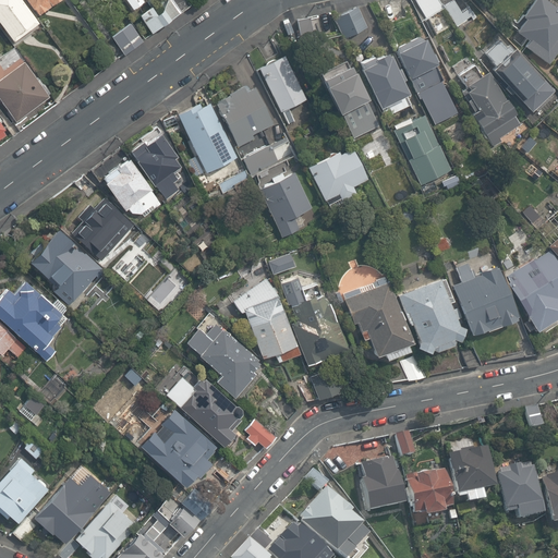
[(0,0),(0,24),(13,43),(39,23),(22,0),(0,0)]
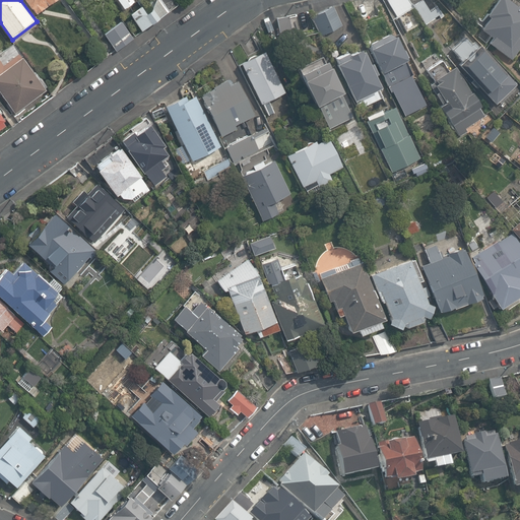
[(24,0),(36,14),(54,0),(24,0)]
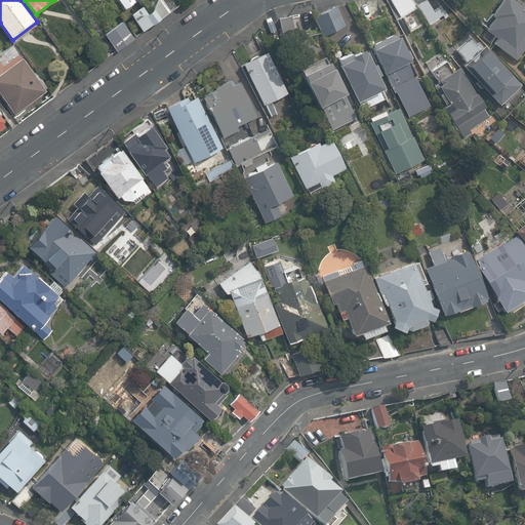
[(178,0),(136,0),(126,8),(143,30),(180,2),(178,0)]
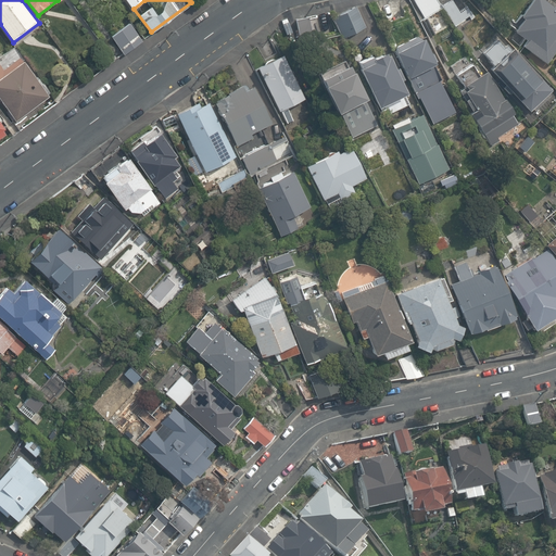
[(404,19),(399,0),(383,0),(377,1),(382,24),(404,19)]
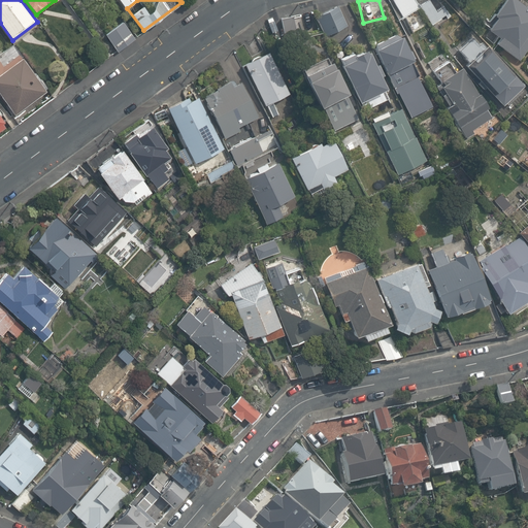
[(394,0),(403,17),(420,8),(415,0),(394,0)]
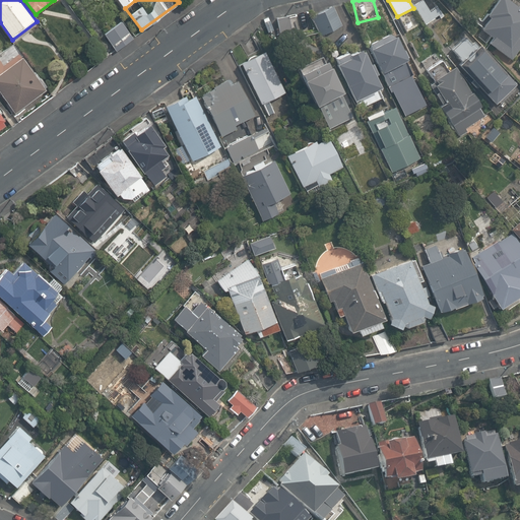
[(431,0),(420,0),(413,5),(427,25),(442,15),(431,0)]
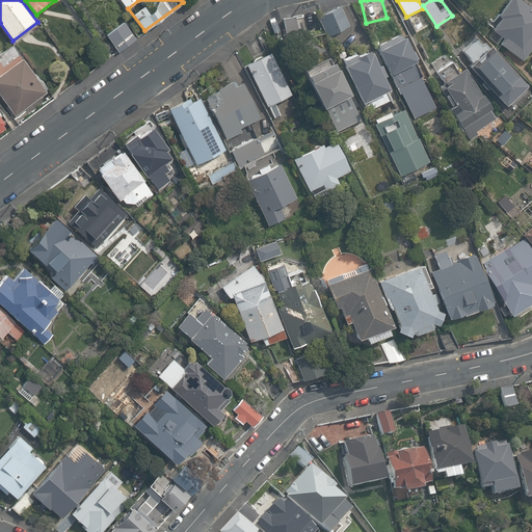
[(531,8),(520,0),(503,0),(494,15),(497,17),(488,29),(501,37),(497,43),(522,59),(531,43),(531,8)]
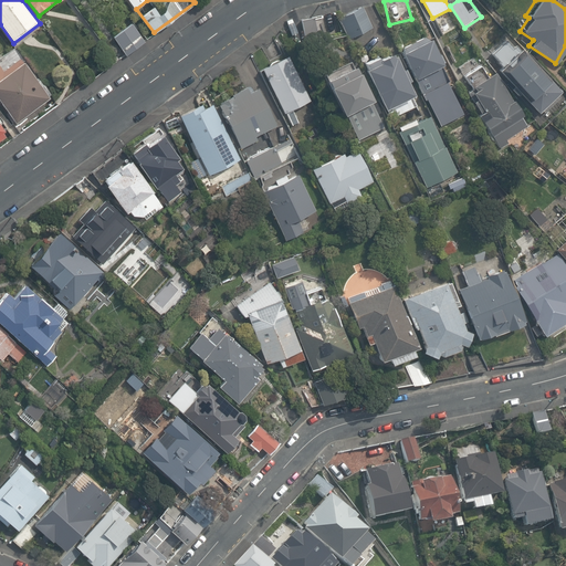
[(370,27),(360,7),(337,18),(347,39),(370,27)]
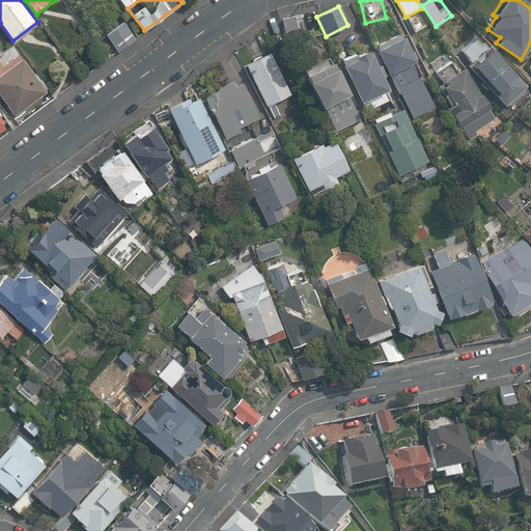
[(295,17),(284,19),(287,34),(298,33),(295,17)]
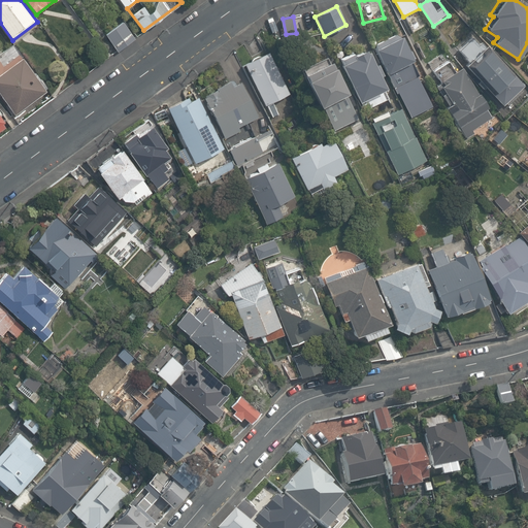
[(120,22),(106,32),(117,46),(131,37),(120,22)]
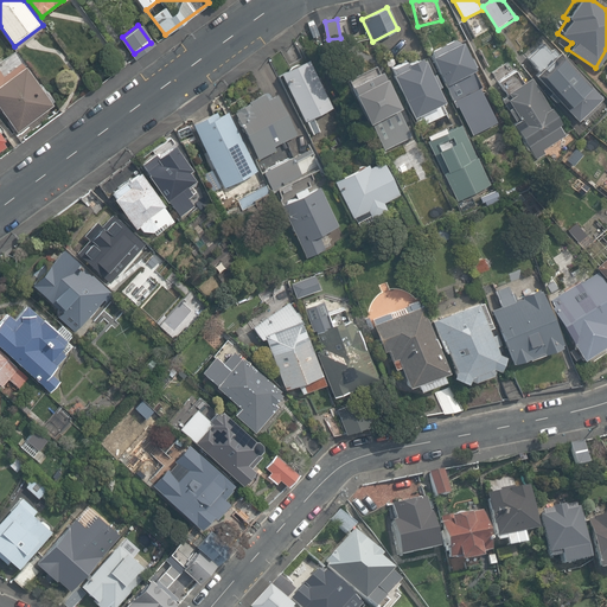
[(472,66),(455,34),(425,51),(454,103),(455,103),(472,133),(497,120),(468,68),(472,66)]
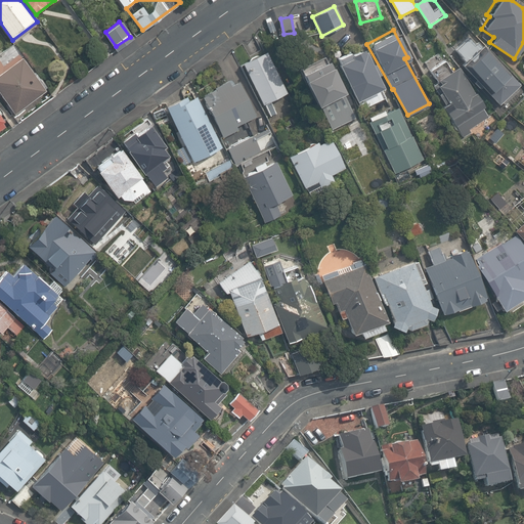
[(485,46),(464,66),(500,104),(521,85),(485,46)]
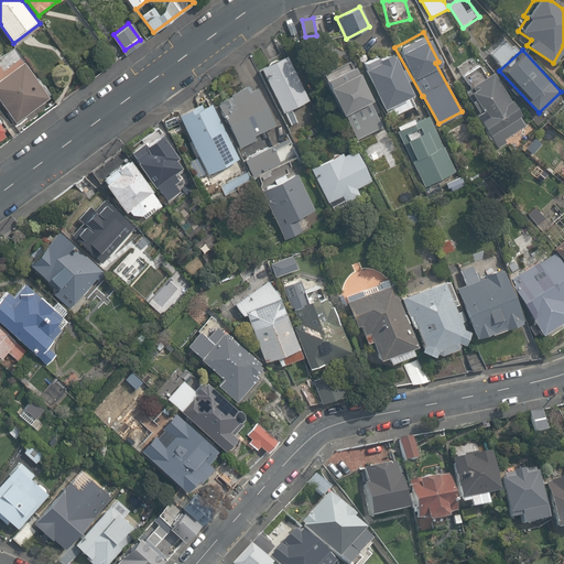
[(398,67),(389,51),(377,56),(375,53),(361,60),(364,64),(360,65),(381,107),(389,102),(392,109),(414,98),(404,80),(409,78),(401,65),(398,67)]
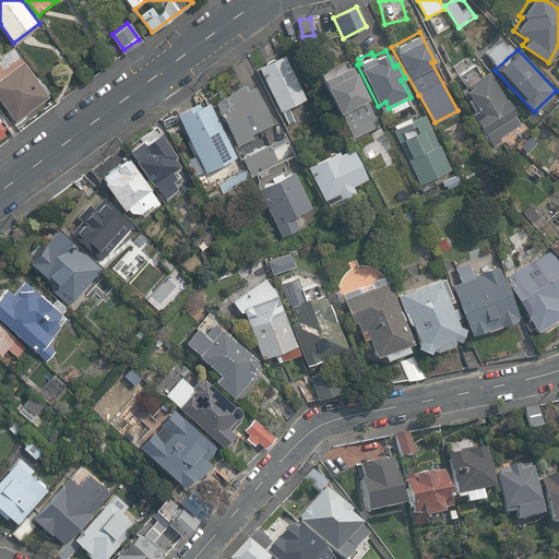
[(306,98),(283,55),(257,69),(280,111),(282,110),(288,123),(294,121),(287,108),(306,98)]
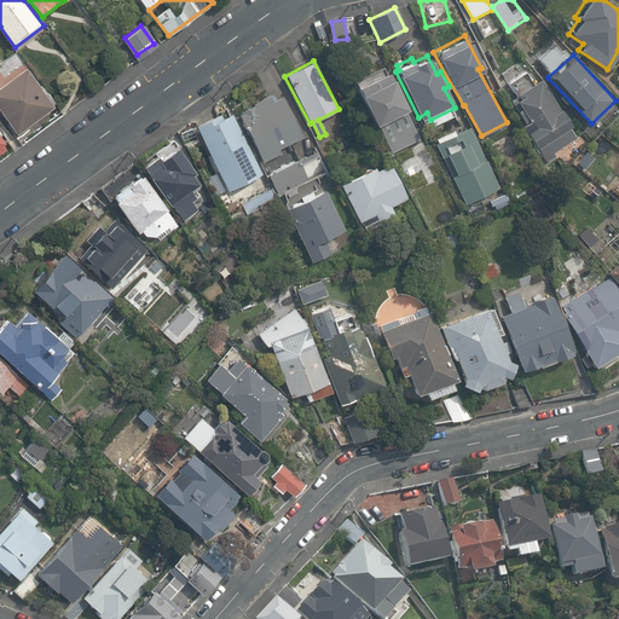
[(1,76),(0,74),(0,113),(16,136),(55,108),(22,62),(1,76)]
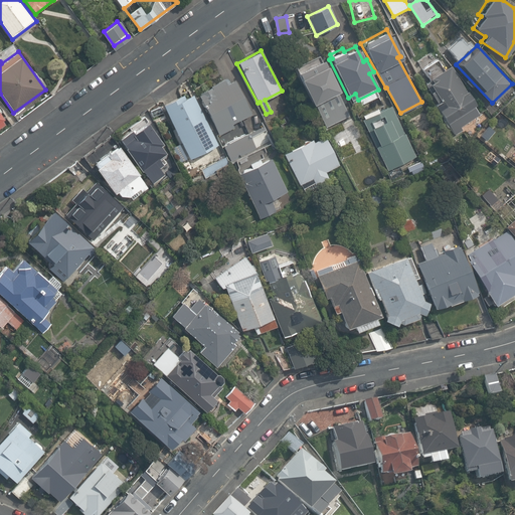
[(324,61),(298,74),(314,107),(315,106),(325,128),(349,116),(338,95),(341,93),(328,67),(327,68),(324,61)]
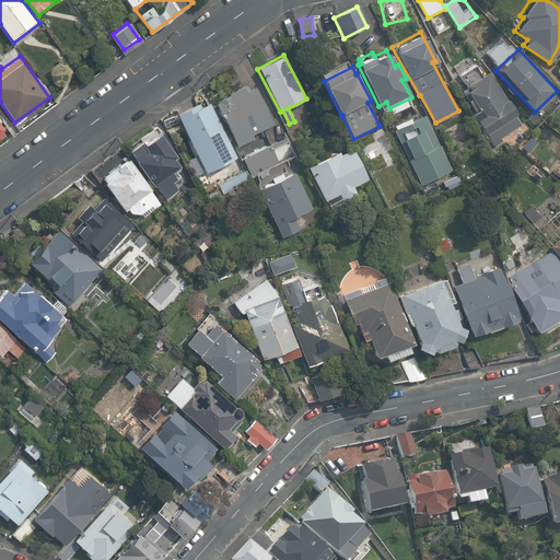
[(524,123),(489,70),(467,85),(470,89),(467,91),(475,104),(471,106),(476,112),(474,113),(496,144),(503,139),(502,137),(524,123)]
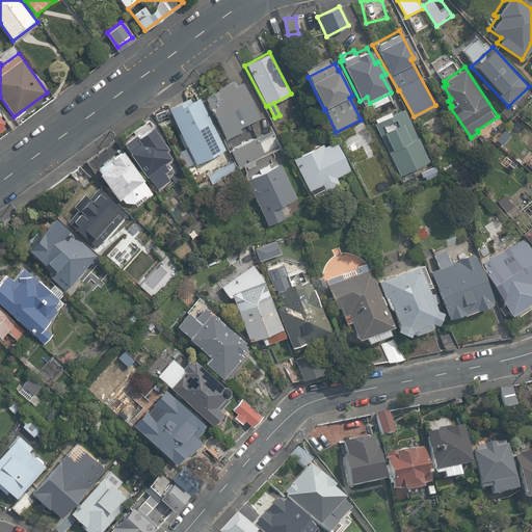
[(237,83),(234,79),(203,96),(241,166),(281,144),(272,129),(259,136),(250,122),(260,116),(241,81),(237,83)]
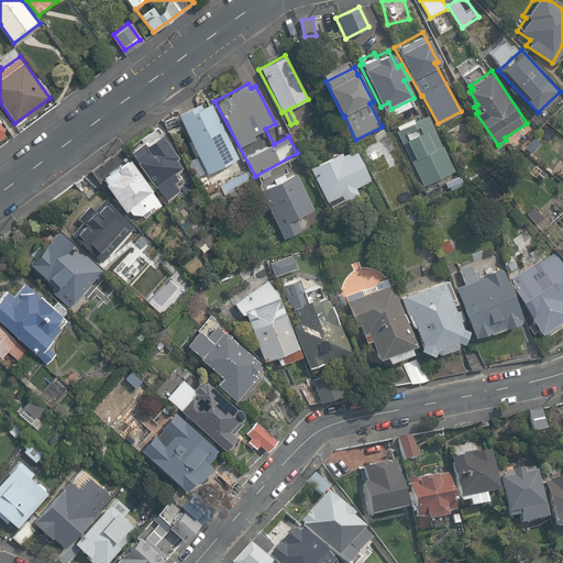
[(200,107),(198,101),(176,112),(207,174),(238,159),(209,102),(200,107)]
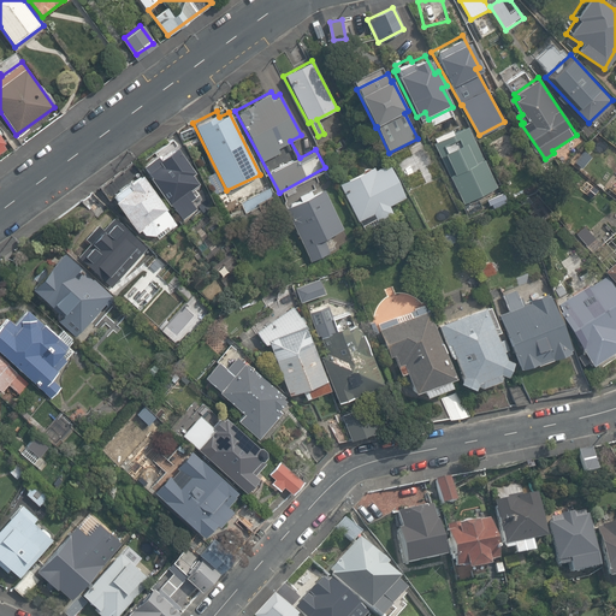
[(465,124),(432,140),(463,201),(496,184),(465,124)]
